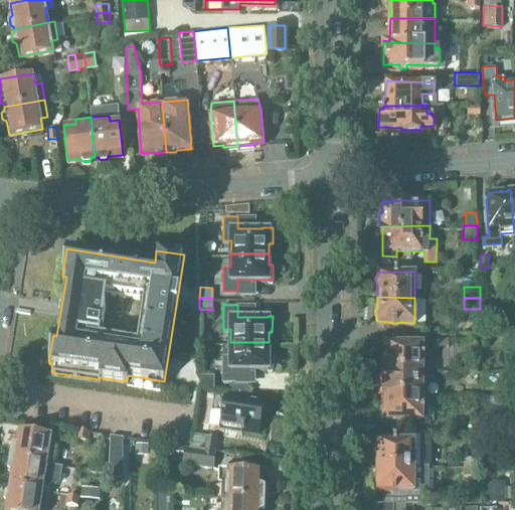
[(382,356),(382,366),(384,366),(383,369),(424,369),(427,369),(427,342),(384,341),(384,355),(382,356)]
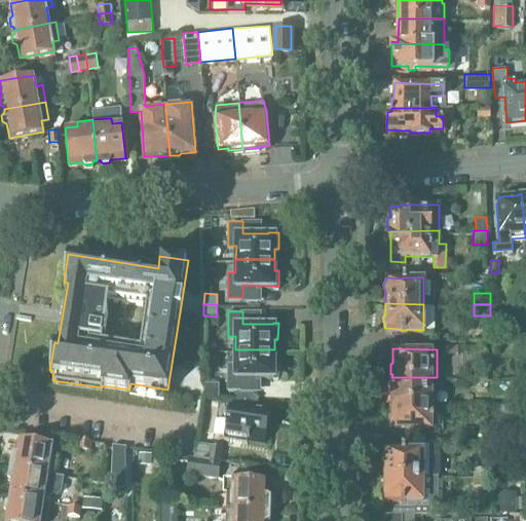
[(274,349),(235,349),(235,363),(228,363),(228,387),(242,387),(242,375),(272,375),(272,376),(277,377),(277,361),(274,361),(274,349)]
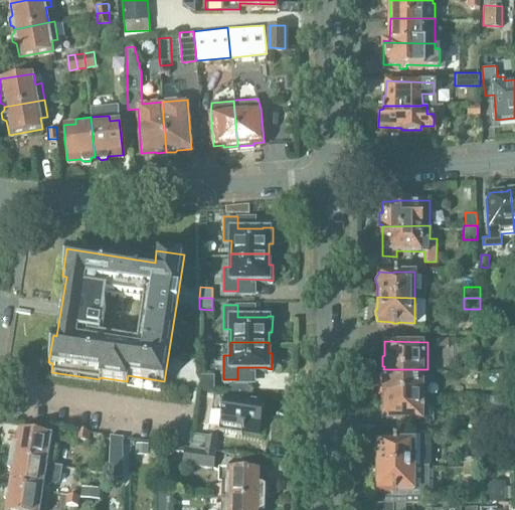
[(381,394),(384,394),(384,393),(427,394),(427,392),(424,392),(424,369),(383,369),(384,366),(382,366),(381,394)]
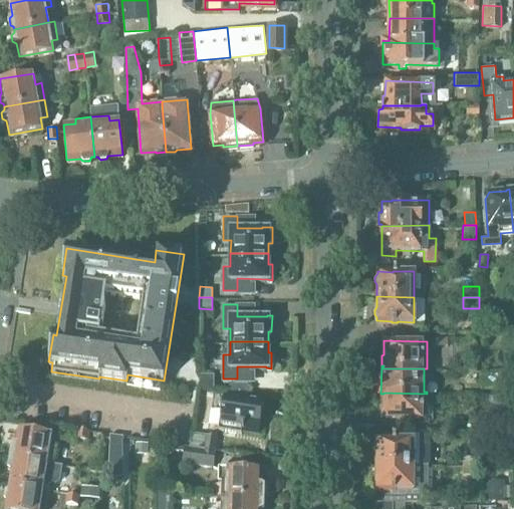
[(214,372),(199,372),(199,384),(214,387),(214,372)]
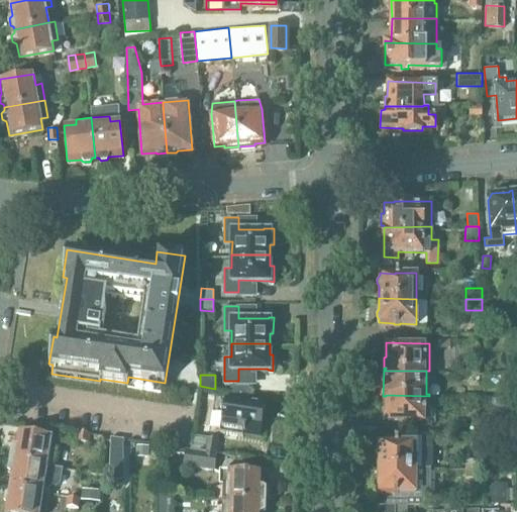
[(386,395),(386,396),(385,420),(429,420),(429,396),(386,395)]
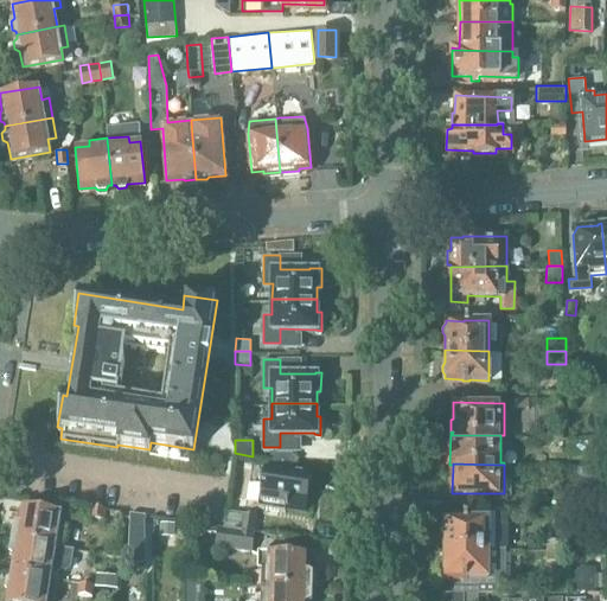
[(311,475),(275,470),(263,468),(257,504),(285,509),(286,504),(306,507),(311,475)]
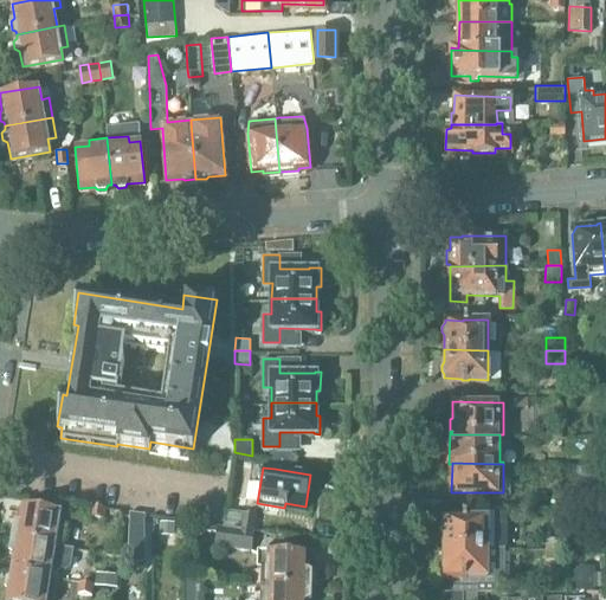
[(105,505),(91,503),(90,514),(103,516),(105,505)]
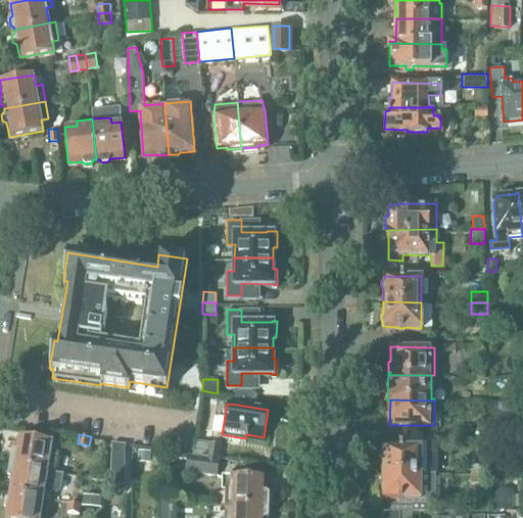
[(14,461),(13,464),(48,470),(53,441),(18,436),(15,451),(12,452),(11,458),(14,461)]
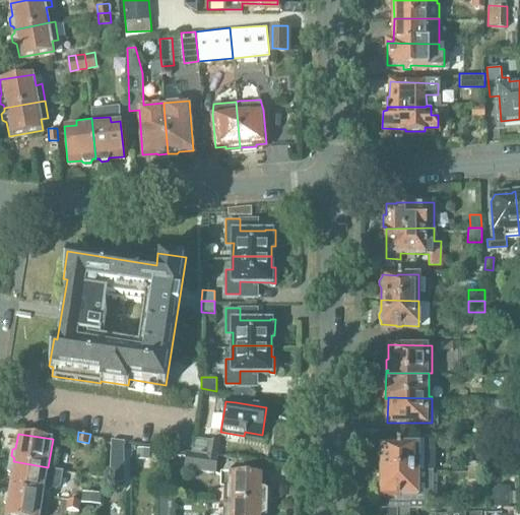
[(123,446),(124,440),(111,438),(110,479),(124,480),(123,446)]
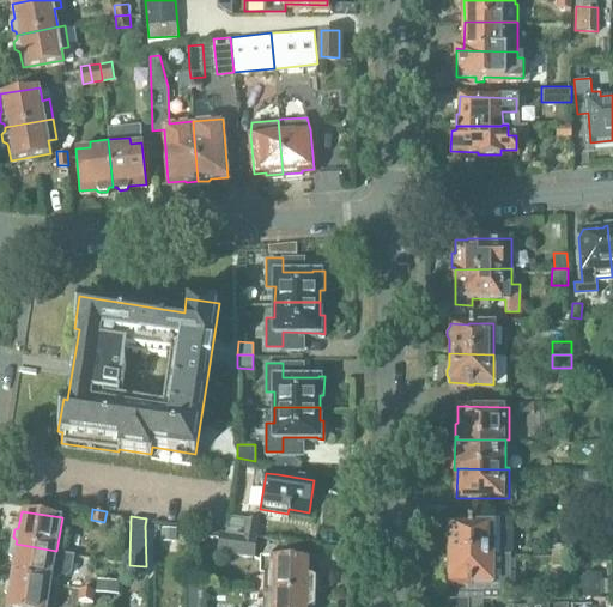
[(220,529),(218,548),(254,553),(259,517),(246,516),(246,520),(228,517),(225,529),(220,529)]
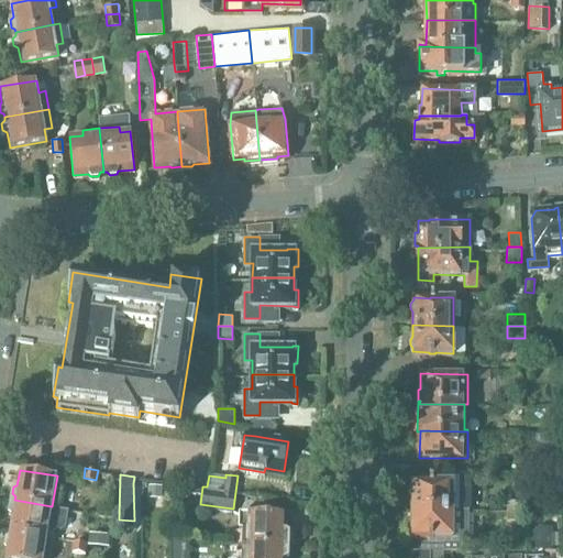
[(411,496),(411,509),(463,509),(463,480),(453,480),(411,480),(411,484),(409,488),(409,493),(411,496)]
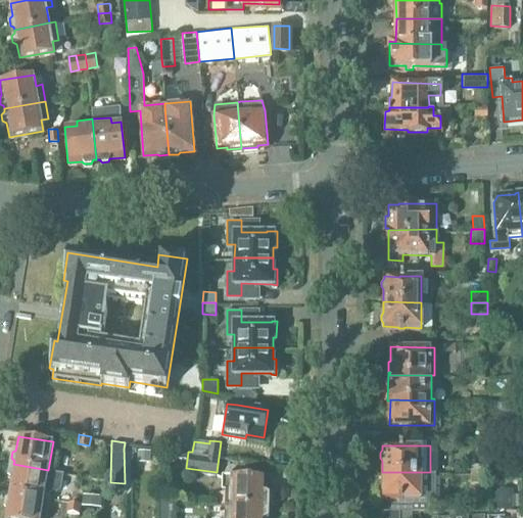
[(150,449),(139,448),(138,464),(149,465),(150,449)]
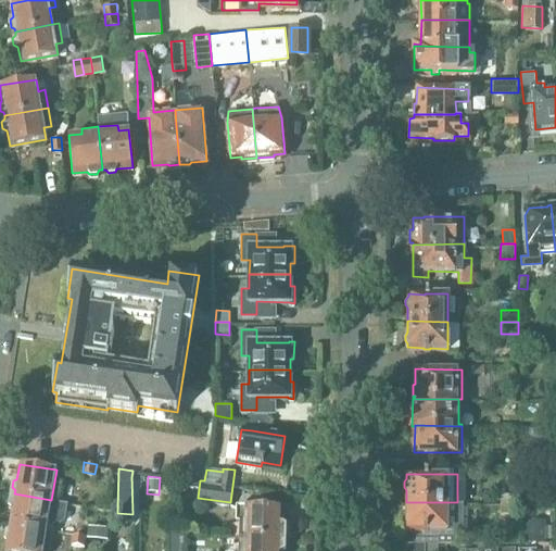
[(515,492),(500,492),(500,502),(515,502),(515,492)]
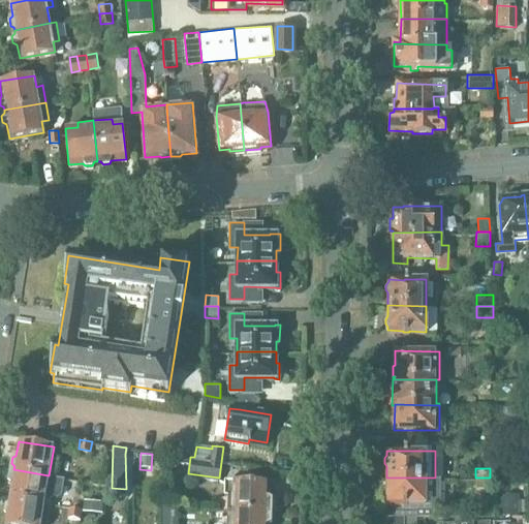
[(11,483),(9,497),(44,503),(49,475),(13,469),(13,472),(9,473),(8,481),(11,483)]
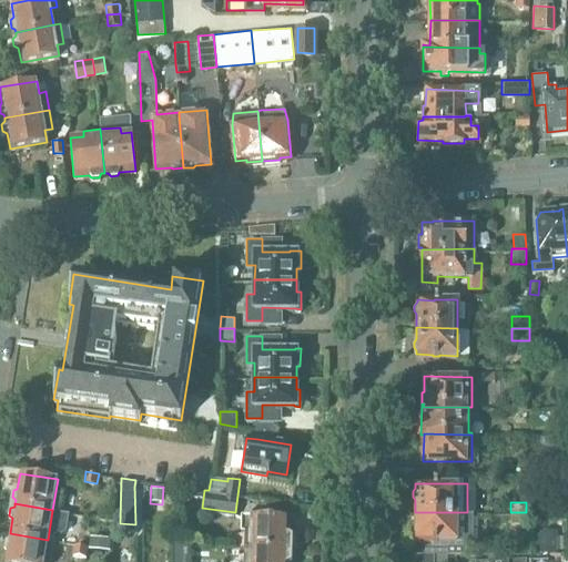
[(466,545),(467,524),(467,512),(415,512),(415,522),(412,528),(412,532),(415,537),(415,539),(424,539),(424,552),(447,552),(457,551),(466,551),(466,545)]
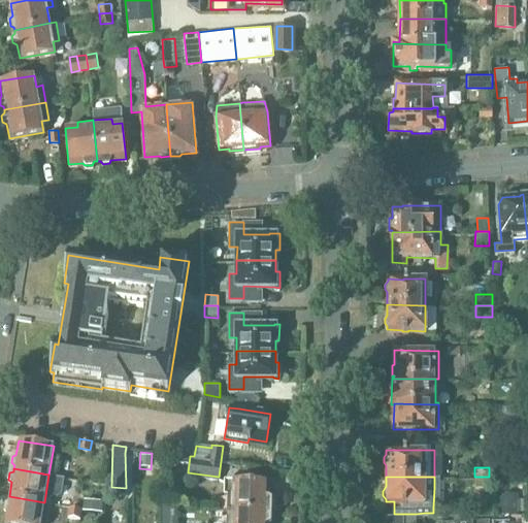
[(267,495),(268,481),(232,479),(232,480),(225,479),(224,493),(227,493),(226,508),(266,509),(266,507),(270,503),(270,497),(267,495)]
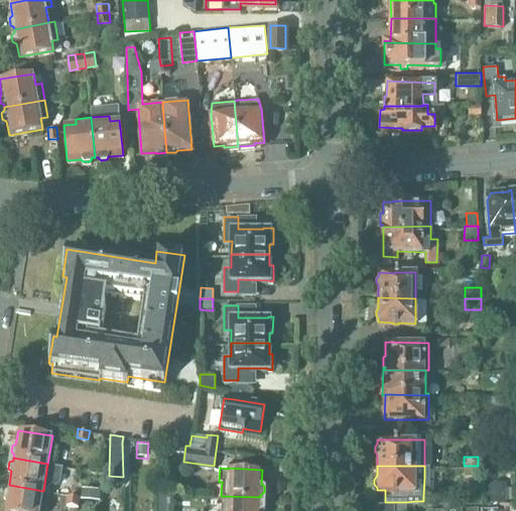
[(507,481),(485,481),(485,503),(507,503),(507,481)]
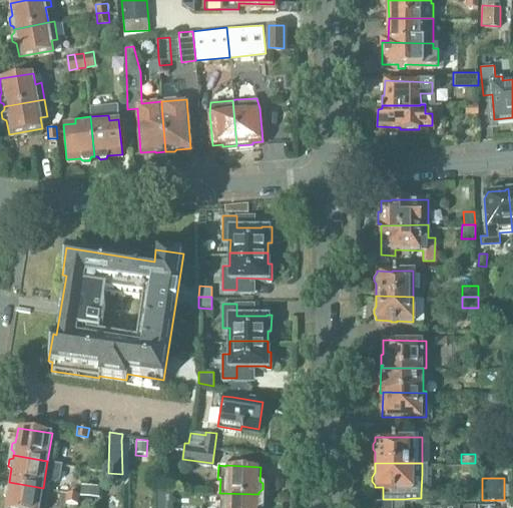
[(39,507),(43,488),(9,482),(8,485),(5,486),(4,493),(7,495),(4,507),(39,507)]
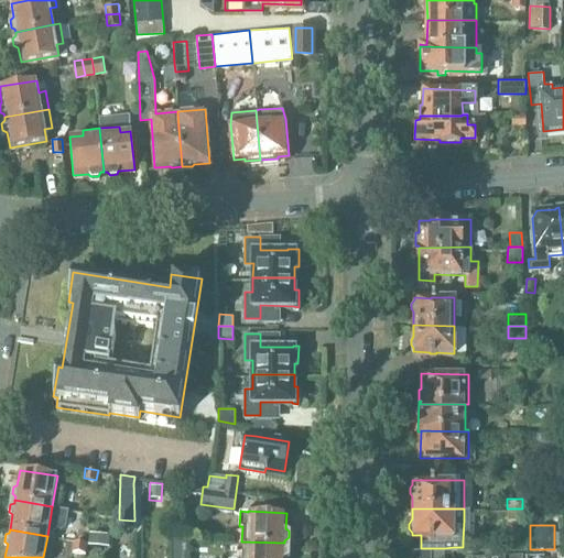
[(112,534),(90,531),(89,543),(110,545),(112,534)]
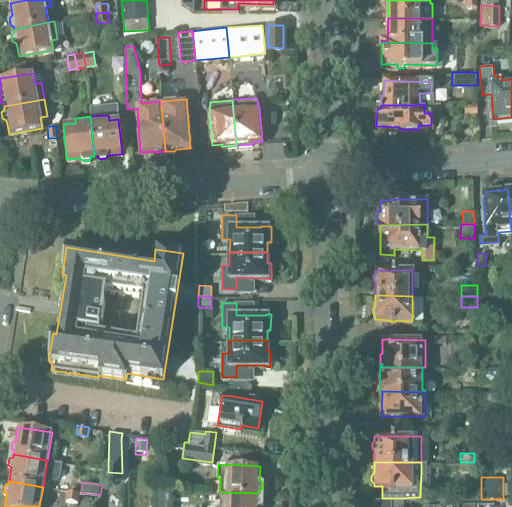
[(79,493),(66,491),(65,499),(79,501),(79,493)]
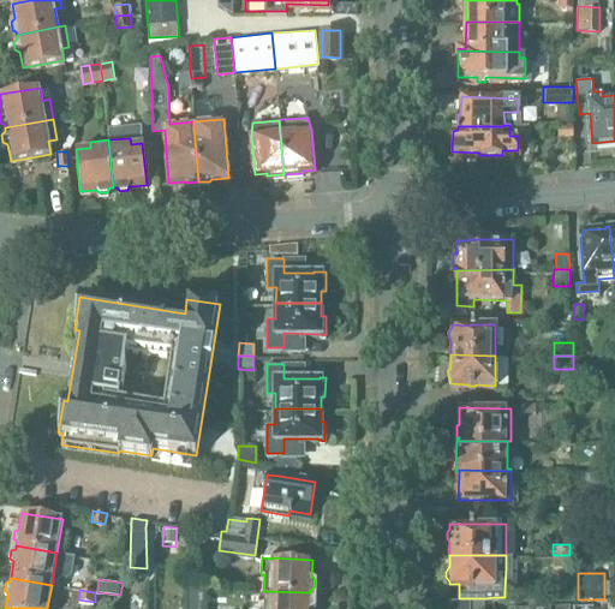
[(311,608),(315,608),(315,601),(310,597),(310,592),(263,591),(262,608),(311,608)]
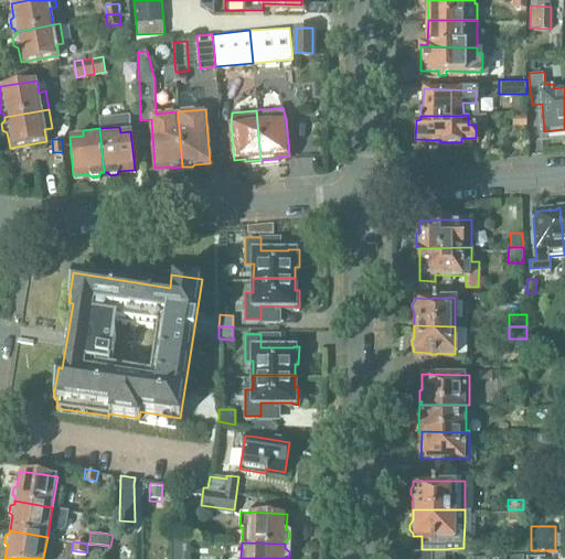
[(445,549),(444,558),(454,558),(455,548),(445,549)]
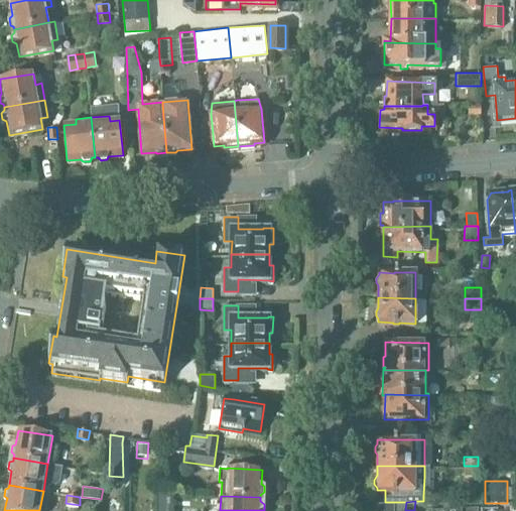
[(405,510),(406,502),(385,502),(376,502),(375,510),(405,510)]
